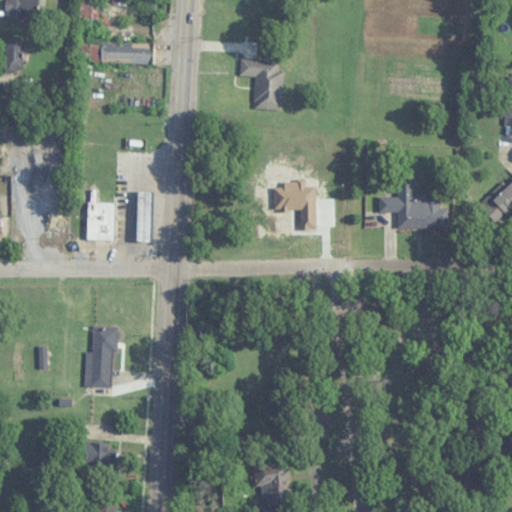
[(6,0),(6,19),(38,19),(37,0),(6,0)]
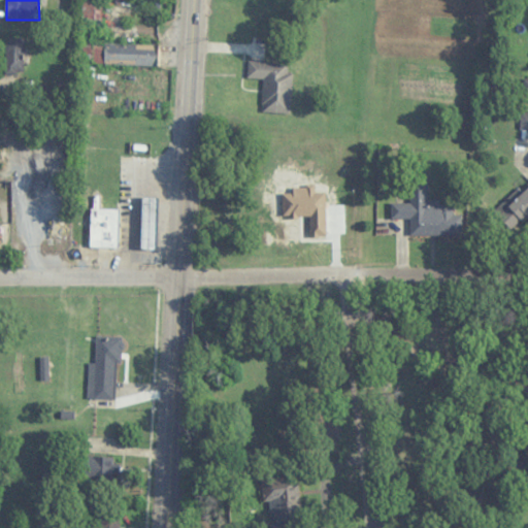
[(85,1),(85,22),(97,22),(97,1),(85,1)]
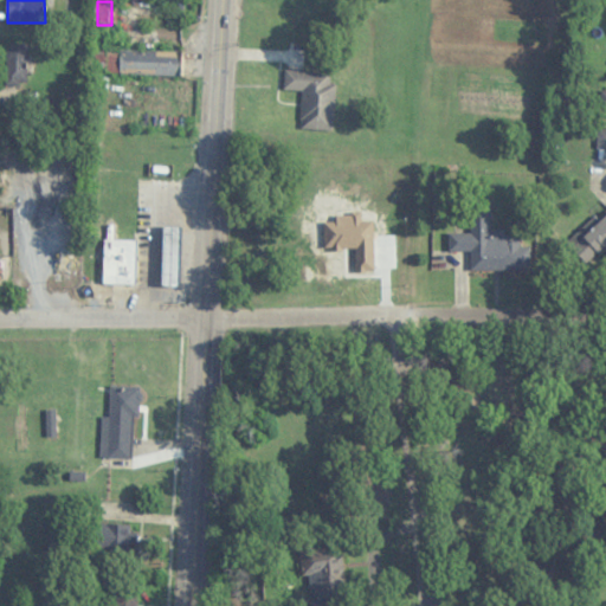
[(26,44),(7,44),(7,103),(26,103),(26,44)]
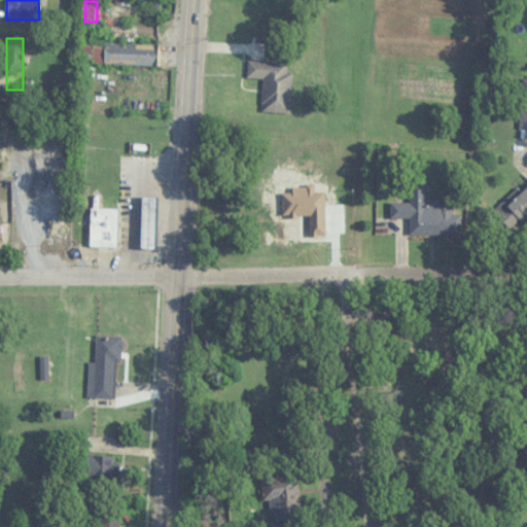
[(157,40),(143,40),(143,44),(104,44),(104,65),(156,66),(157,40)]
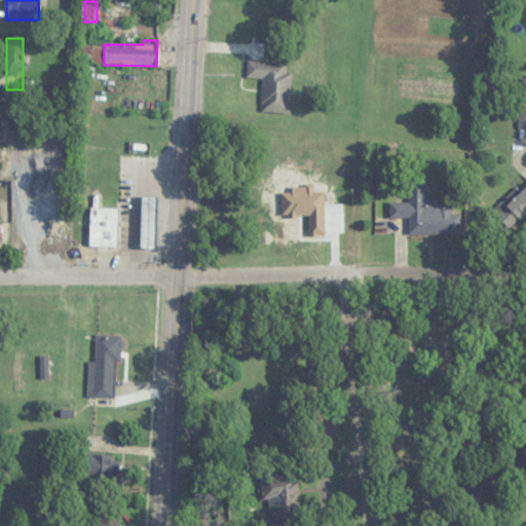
[(263,78),(261,111),(289,113),(292,63),(247,61),(246,77),(263,78)]
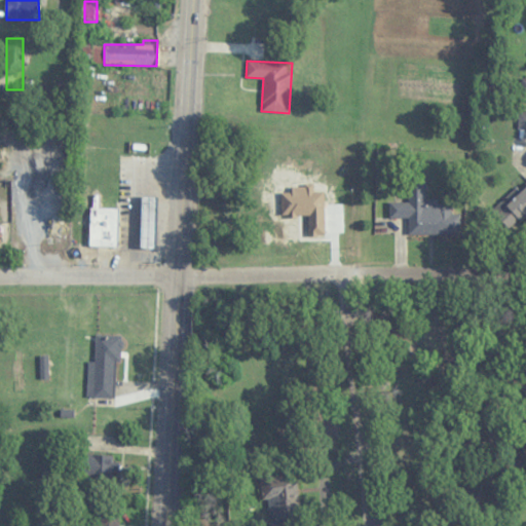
[(409,234),(460,235),(461,214),(451,213),(451,200),(425,200),(425,176),(409,176),(409,202),(389,202),(389,218),(409,218),(409,234)]
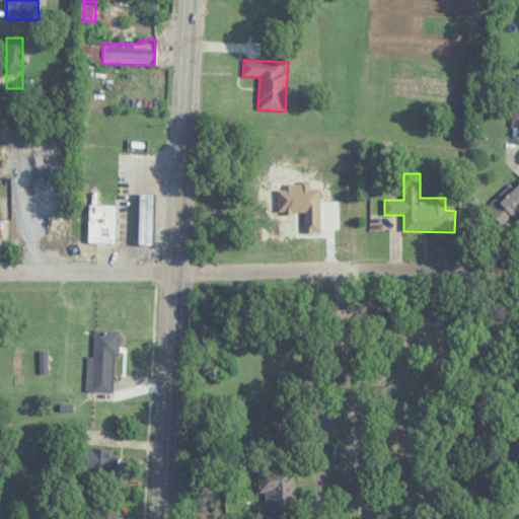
[(504,225),(518,212),(518,184),(490,208),(504,225)]
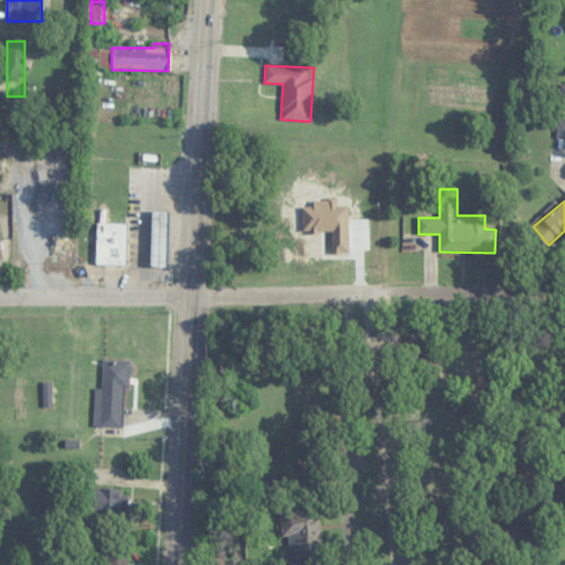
[(168,212),(151,212),(151,266),(168,266),(168,212)]
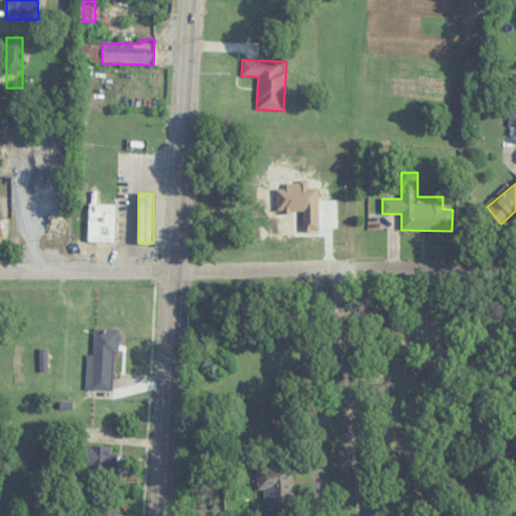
[(116,242),(116,204),(88,204),(88,242),(116,242)]
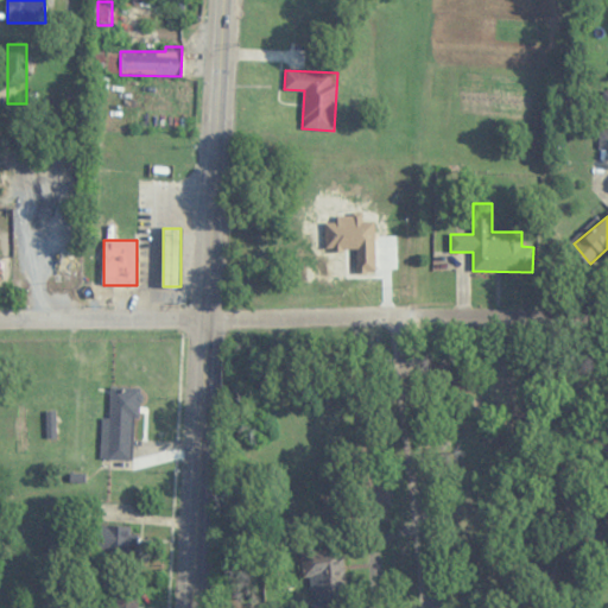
[(101,460),(134,460),(134,388),(111,388),(109,418),(102,418),(101,460)]
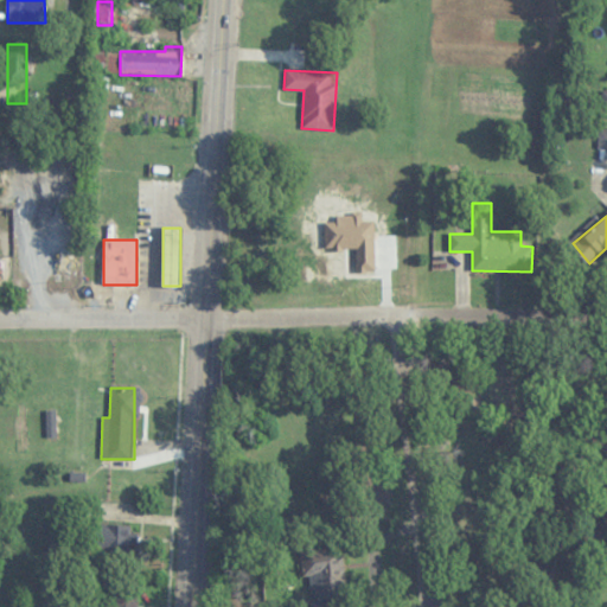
[(311,560),(311,601),(346,601),(346,560),(311,560)]
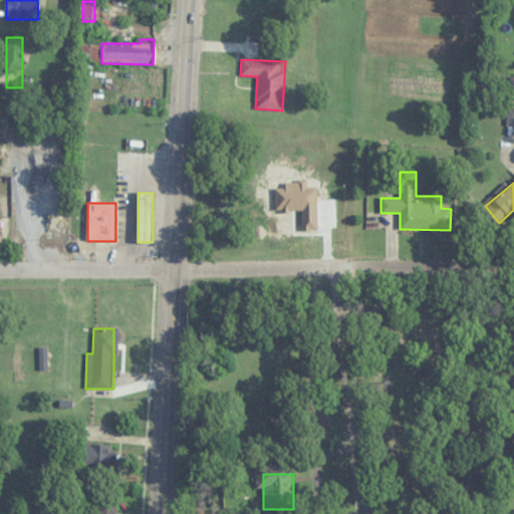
[(116,513),(116,499),(100,499),(100,513),(116,513)]
